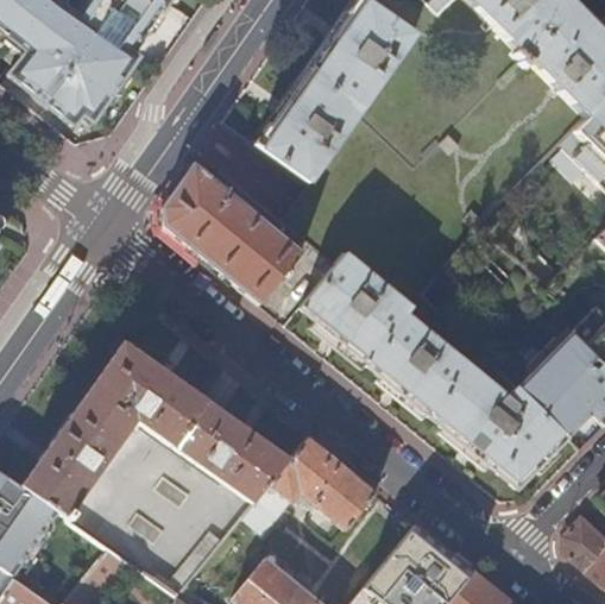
[(0,0),(0,33),(24,54),(11,71),(75,124),(84,113),(95,120),(140,57),(134,51),(77,11),(63,0),(0,0)]
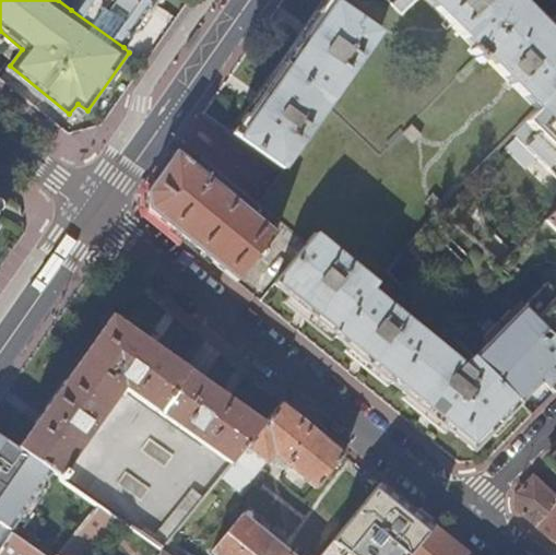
[(78,0),(71,10),(123,47),(156,0),(78,0)]
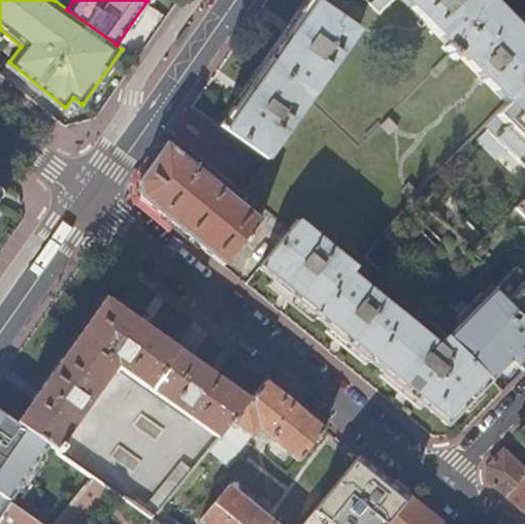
[(271,56),(313,94),(361,26),(325,0),(308,0),(302,7),(304,10),(287,33),(271,56)]
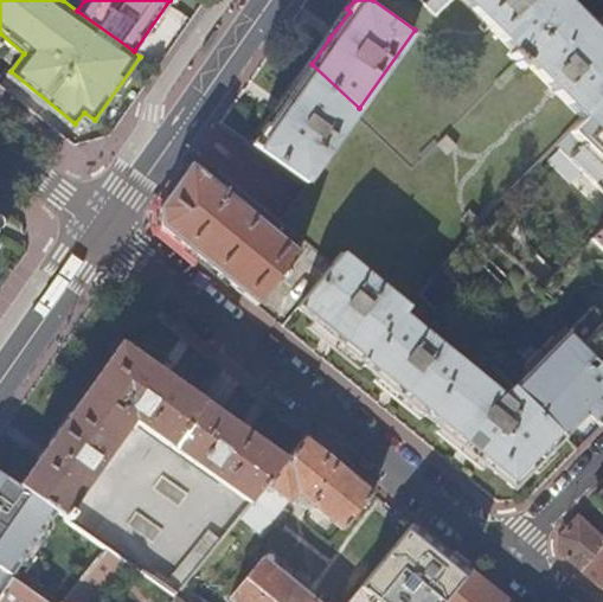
[(431,0),(441,10),(449,0),(431,0)]
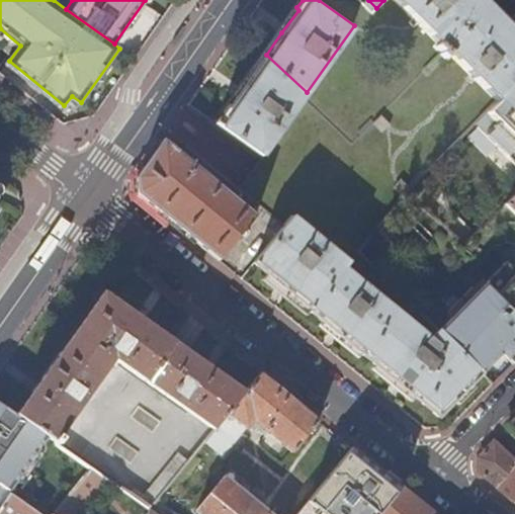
[(444,48),(489,2),(487,0),(403,0),(426,21),(442,39),(439,41),(444,48)]
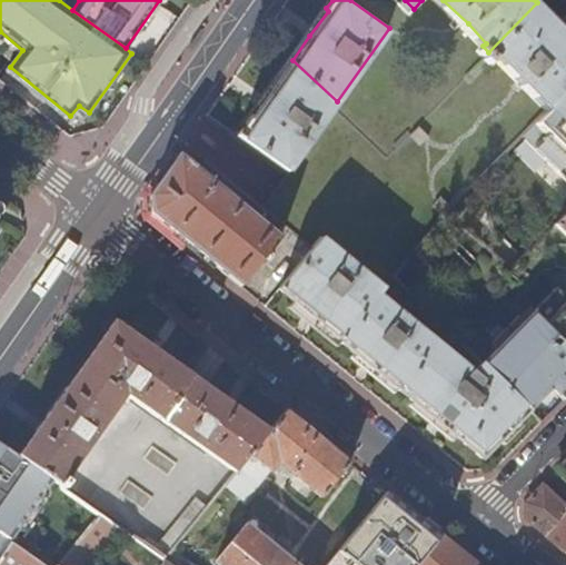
[(552,108),(565,92),(565,30),(557,21),(537,2),(488,52),(468,73),(474,79),(493,60),(495,62),(500,56),(552,108)]
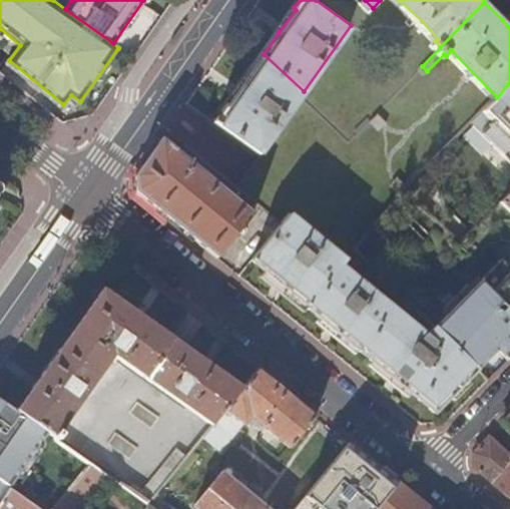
[(263,150),(304,91),(264,54),(228,103),(227,102),(216,117),(263,150)]
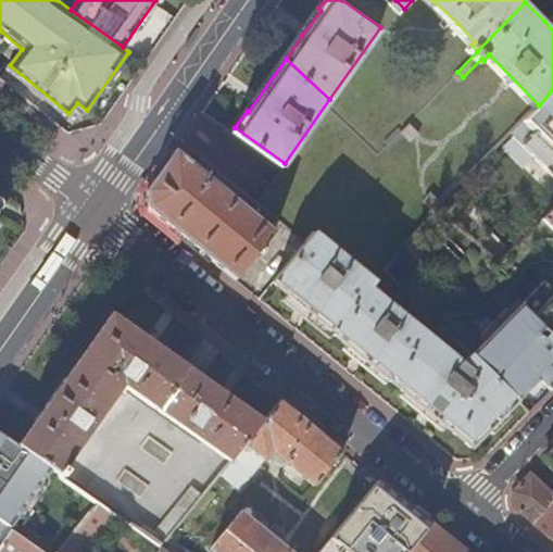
[(552,90),(539,105),(513,130),(552,171),(552,90)]
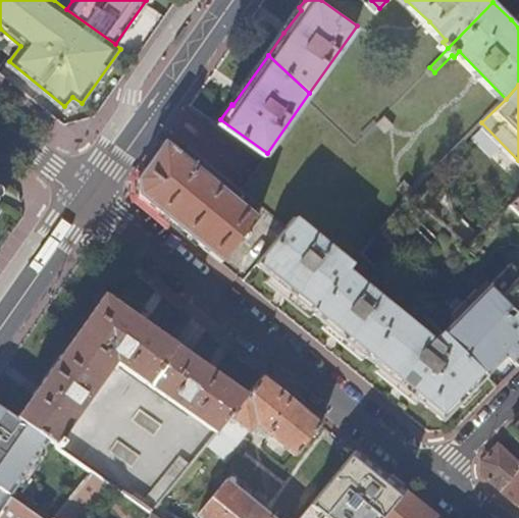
[(395,120),(385,111),(378,117),(366,132),(363,134),(367,139),(383,122),(388,126),(395,120)]
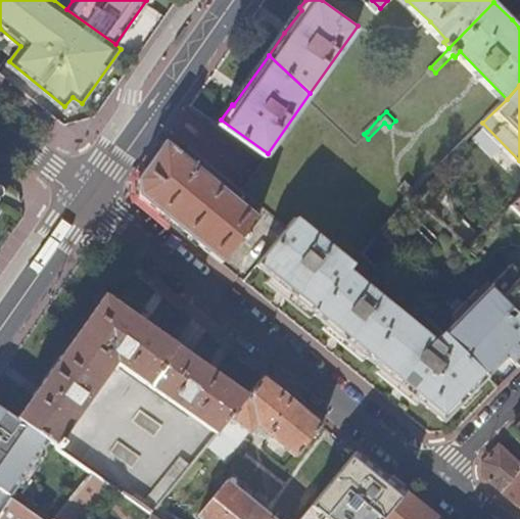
[(367,132),(379,118),(376,113),(363,128),(367,132)]
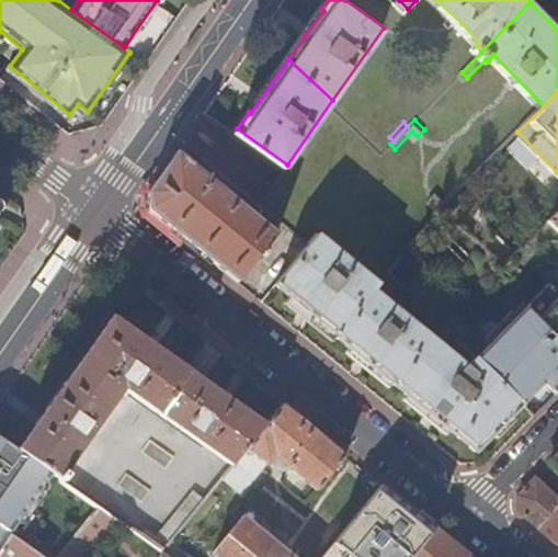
[(206,156),(185,139),(179,148),(200,165),(200,163),(206,156)]
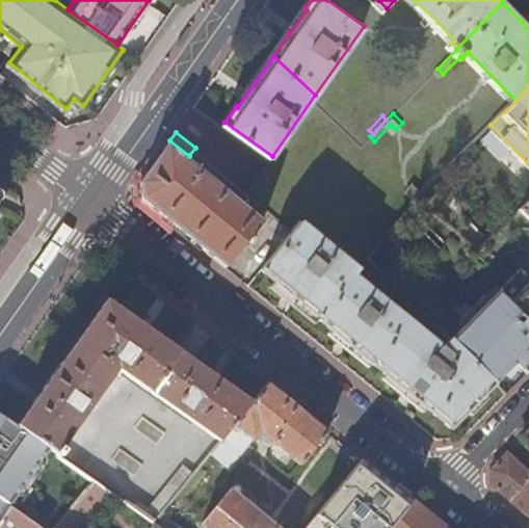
[(175,220),(228,264),(264,218),(250,207),(252,206),(189,155),(189,156),(169,140),(164,149),(143,179),(143,195),(146,196),(175,220)]
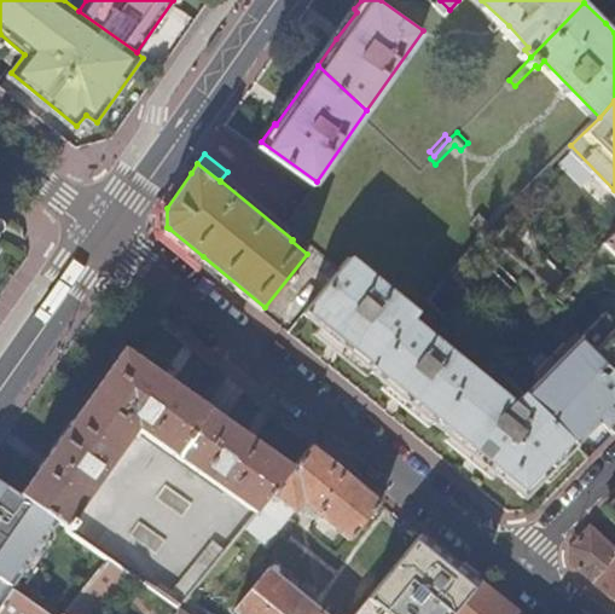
[(167,208),(191,173),(186,169),(161,204),(167,208)]
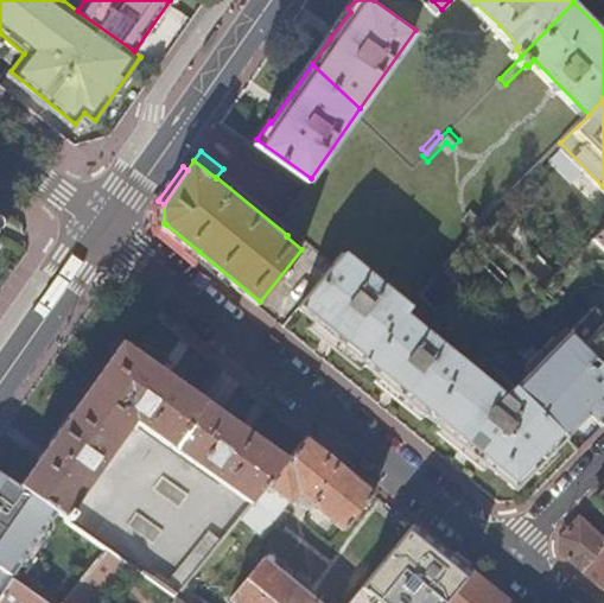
[(476,229),(482,222),(501,202),(497,198),(479,217),(472,210),(465,219),(476,229)]
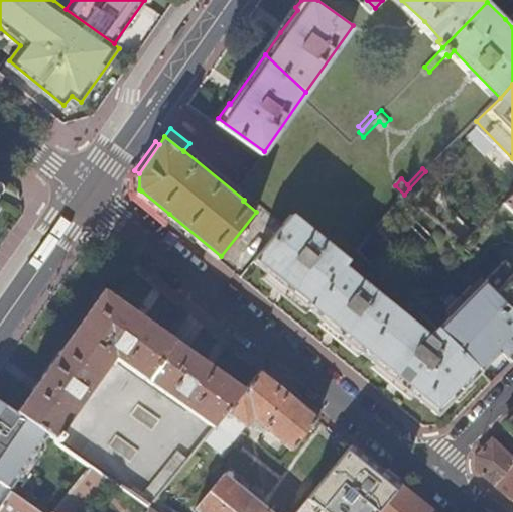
[(166,217),(169,214),(141,190),(138,194),(166,217)]
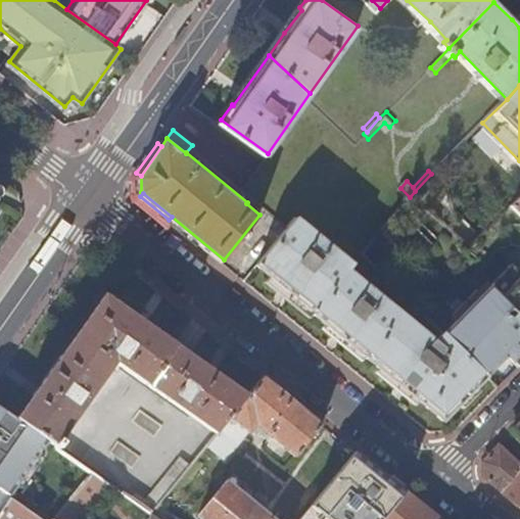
[(446,417),(489,373),(446,330),(437,338),(351,268),(356,261),(298,214),(289,225),(268,207),(261,216),(282,234),(266,252),(258,262),(318,310),(316,313),(409,387),(446,417)]
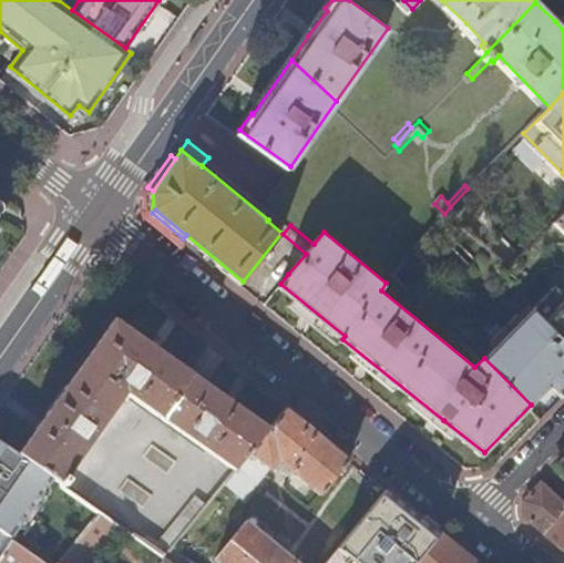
[(266,257),(288,274),(306,254),(283,234),(266,257)]
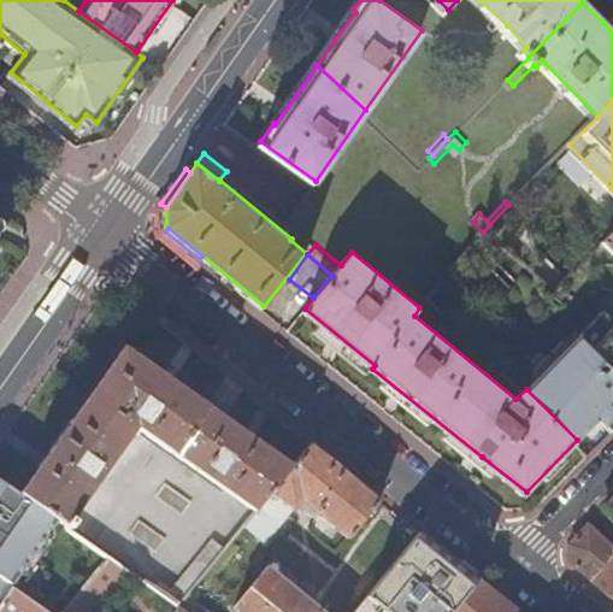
[(612,310),(607,306),(526,389),(577,440),(602,415),(612,425),(612,310)]
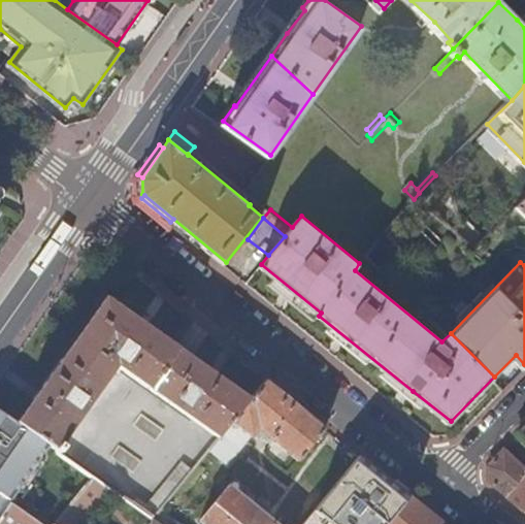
[(173,402),(222,435),(254,396),(251,394),(249,397),(234,388),(236,385),(193,356),(192,358),(107,299),(67,357),(64,355),(37,392),(40,394),(21,421),(51,441),(62,450),(66,444),(63,441),(116,367),(121,371),(124,367),(173,402)]
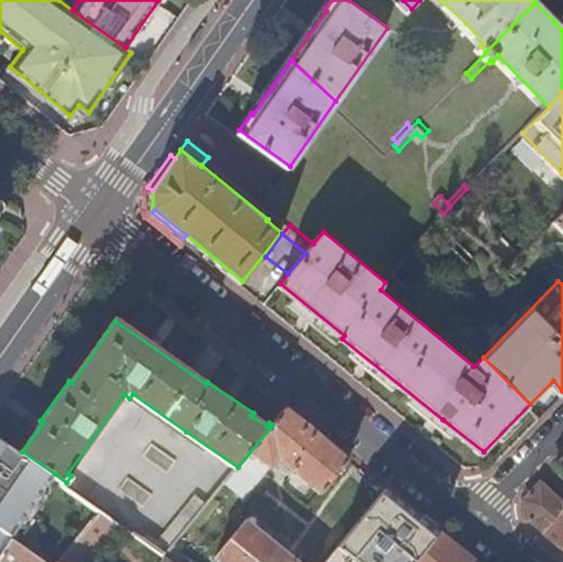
[(323,490),(352,456),(313,424),(290,404),(272,425),(238,467),(227,480),(247,495),(280,455),(289,462),(287,466),(292,471),(295,468),(323,490)]
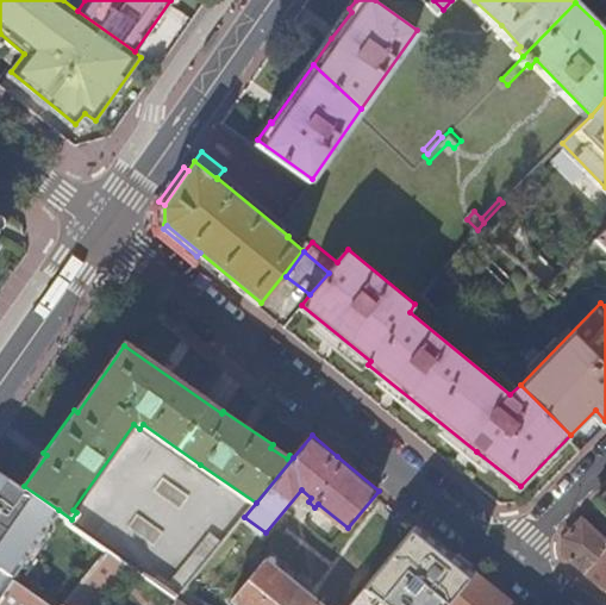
[(24,486),(0,469),(0,565),(13,574),(58,510),(24,486)]
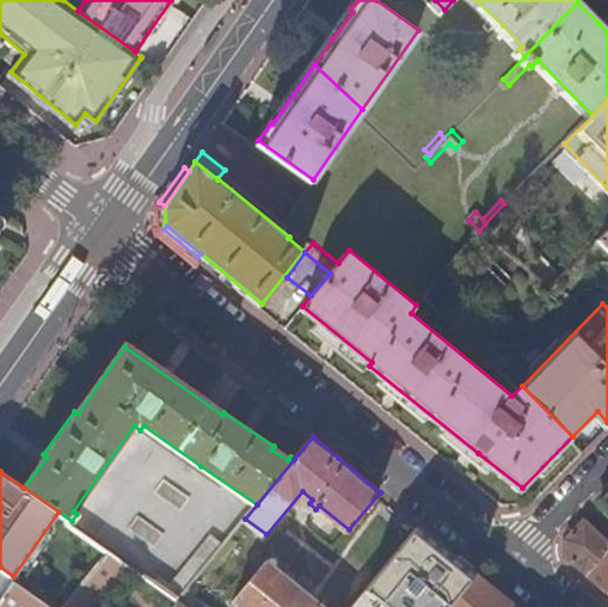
[(184,504),(194,492),(169,476),(160,488),(184,504)]
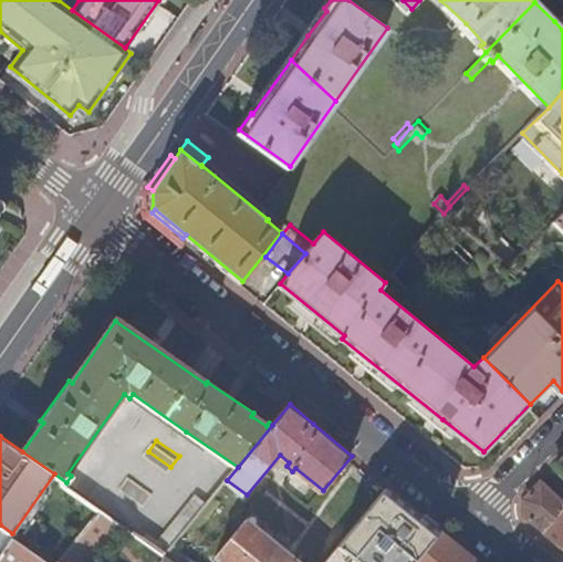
[(525,513),(562,543),(562,458),(560,460),(562,462),(562,496),(543,477),(525,496),(525,513)]
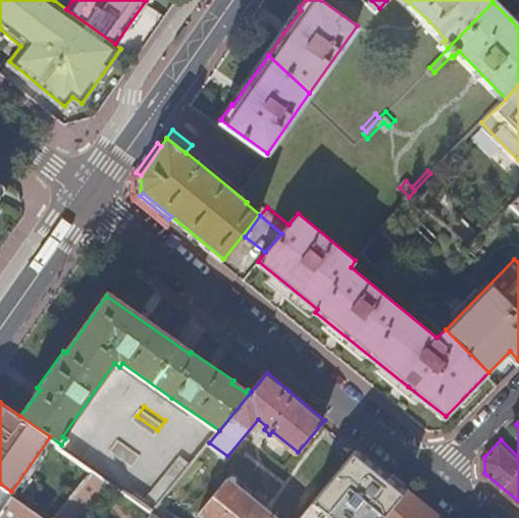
[(121,436),(113,449),(134,463),(143,451),(121,436)]
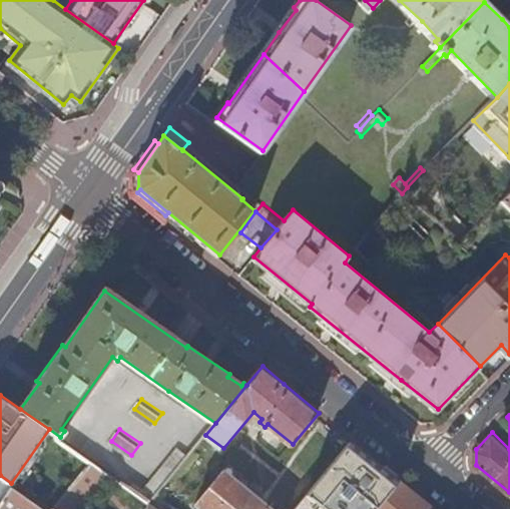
[(376,508),(400,480),(381,464),(352,440),(305,498),(317,508),(376,508)]
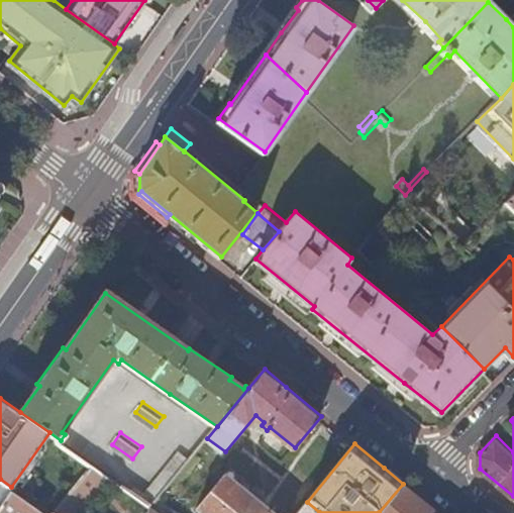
[(161,496),(191,457),(181,449),(147,492),(136,485),(132,490),(152,504),(161,496)]
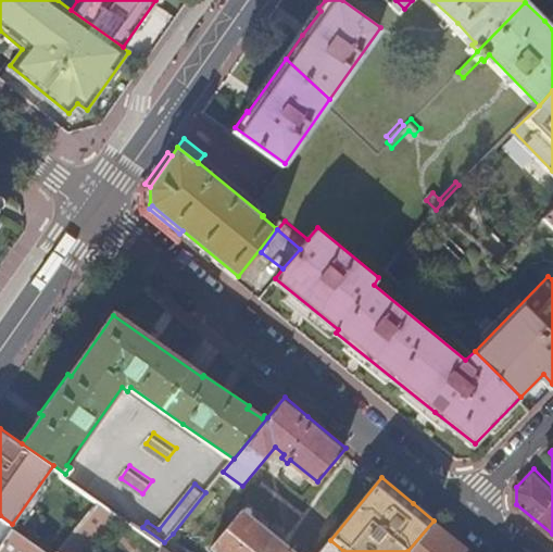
[(61,551),(90,551),(123,514),(102,499),(59,551),(61,551)]
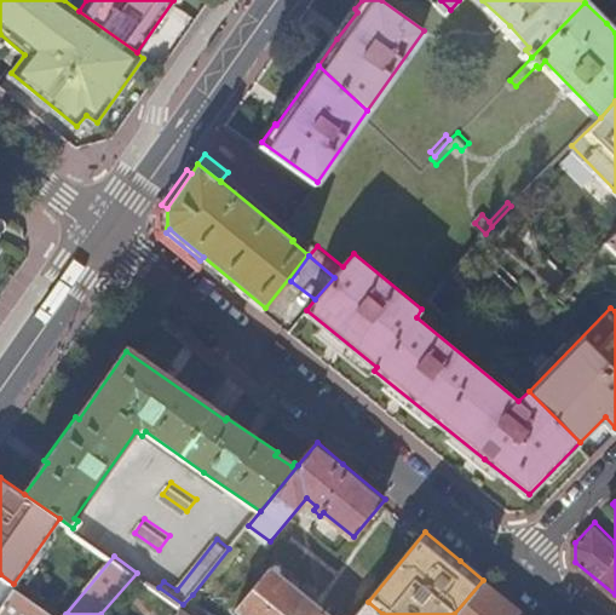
[(246,614),(330,614),(270,567),(237,608),(246,614)]
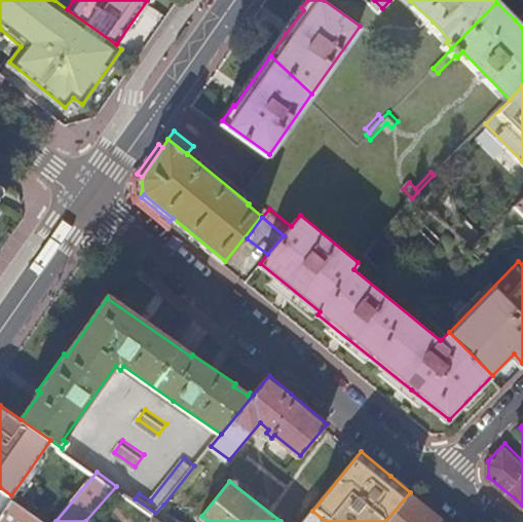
[(445,521),(447,521),(426,506),(410,492),(385,521),(445,521)]
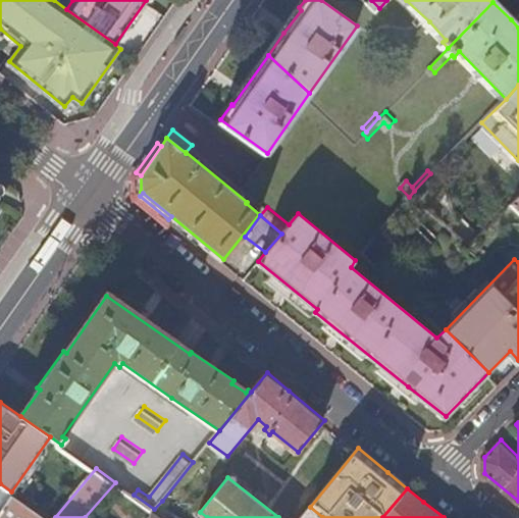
[(49,517),(14,494),(0,515),(0,517),(49,517)]
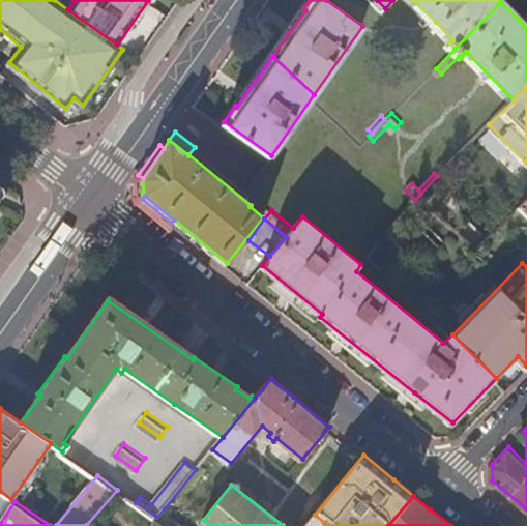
[(188,525),(165,508),(156,517),(169,525),(188,525)]
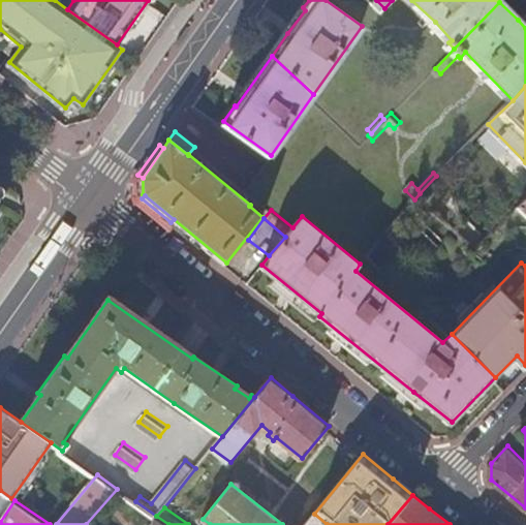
[(168,524),(156,516),(151,524),(168,524)]
